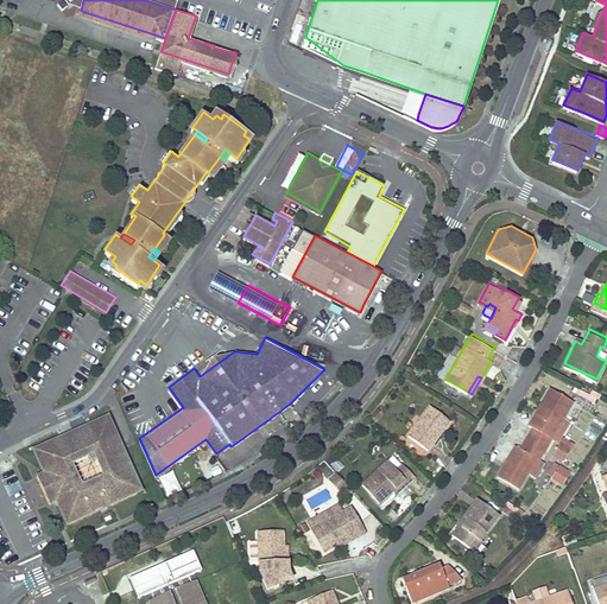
[(533,425),(528,436),(547,446),(552,436),(561,421),(574,399),(551,386),(529,423),(533,425)]
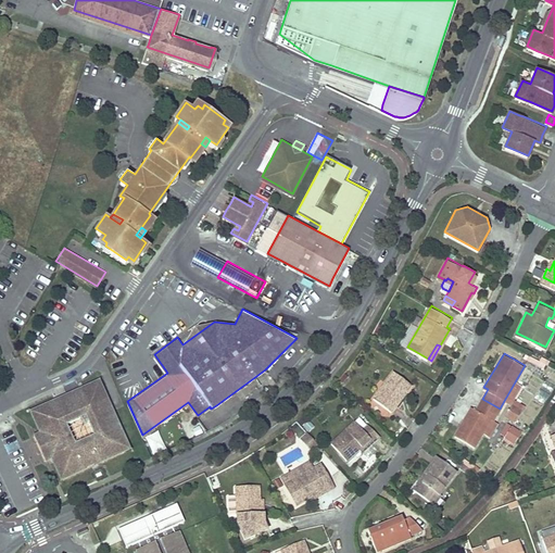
[(394,369),(374,397),(391,410),(412,384),(394,369)]
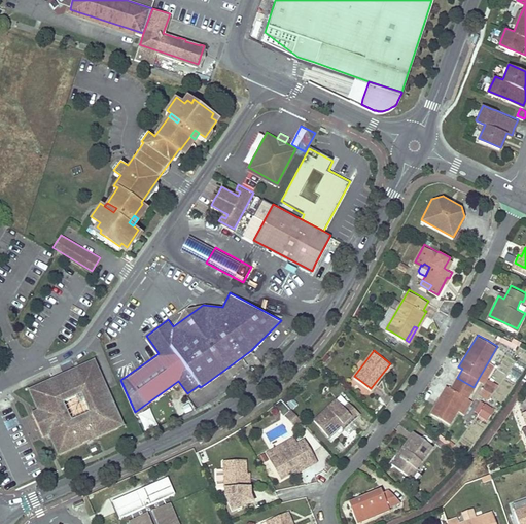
[(234,372),(248,363),(245,357),(231,367),(234,372)]
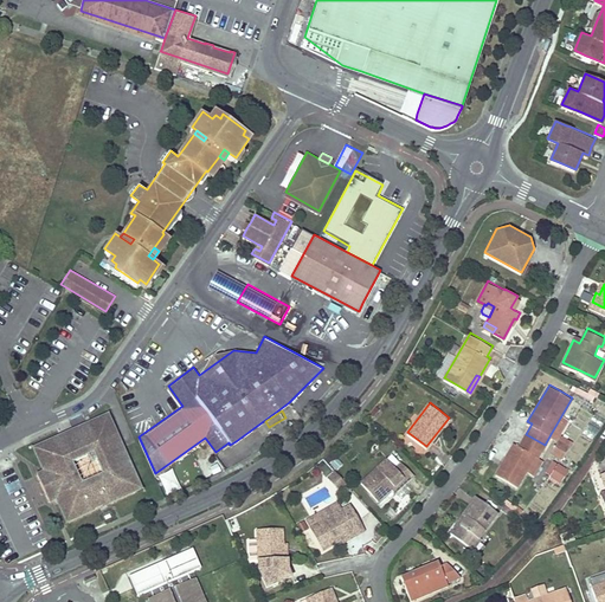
[(43,448),(37,451),(44,468),(56,496),(65,515),(71,512),(73,517),(136,489),(134,483),(139,480),(110,418),(104,420),(103,415),(92,419),(39,442),(43,448)]
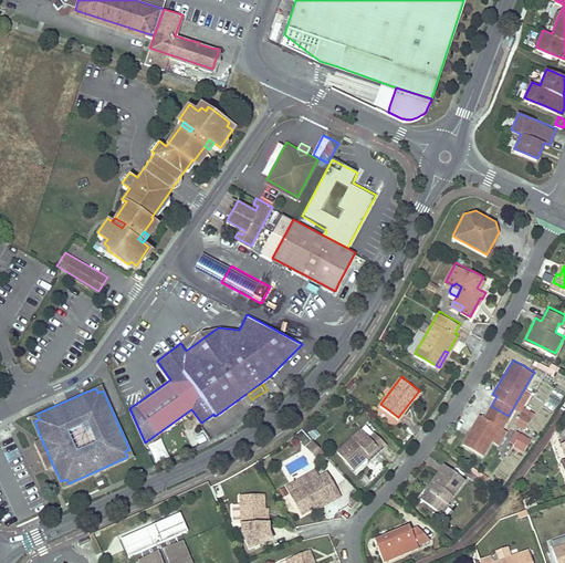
[(522,393),(514,406),(521,410),(524,404),(530,396),(522,393)]
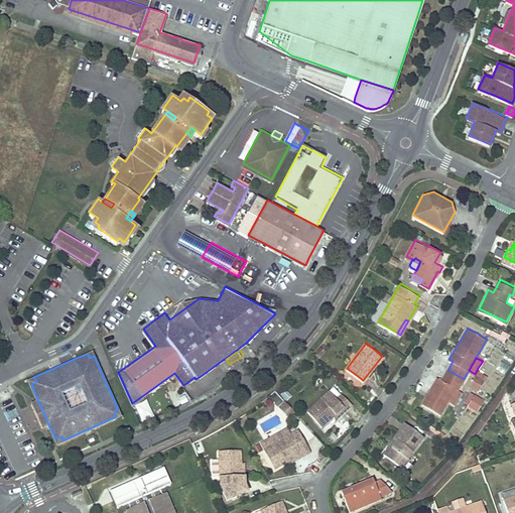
[(475,374),(485,380),(488,374),(478,368),(475,374)]
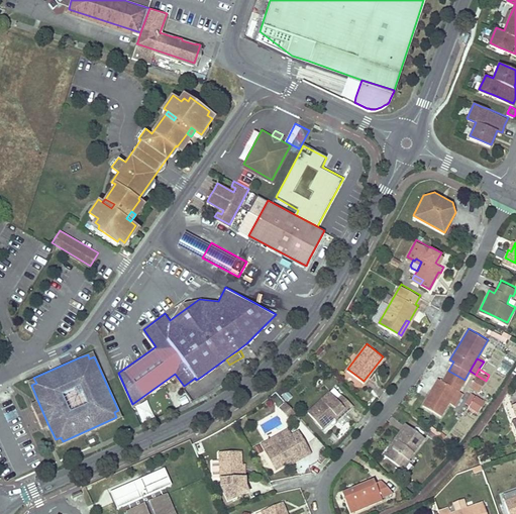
[(465,380),(448,371),(442,380),(439,377),(423,403),(441,414),(449,400),(457,387),(459,389),(465,380)]
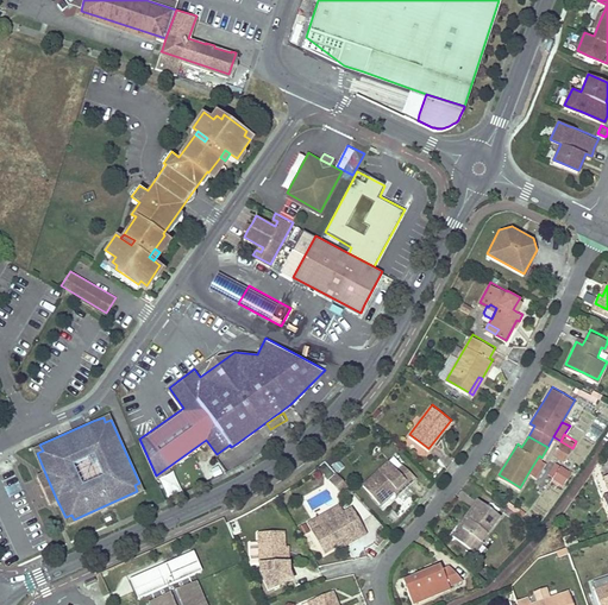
[(561,441),(555,452),(566,458),(572,448),(561,441)]
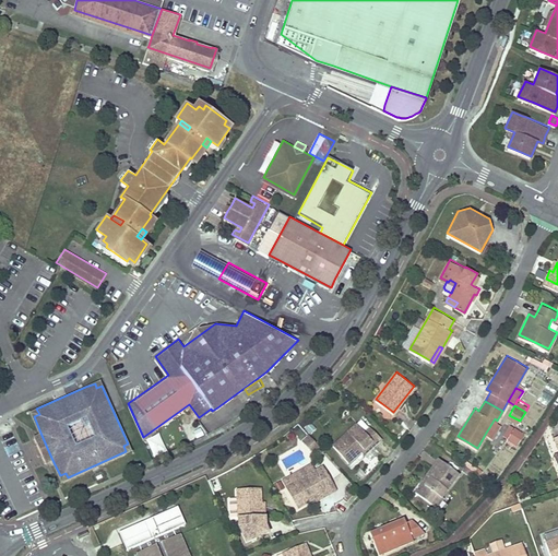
[(503,424),(497,421),(495,418),(486,433),(488,434),(495,438),(503,424)]
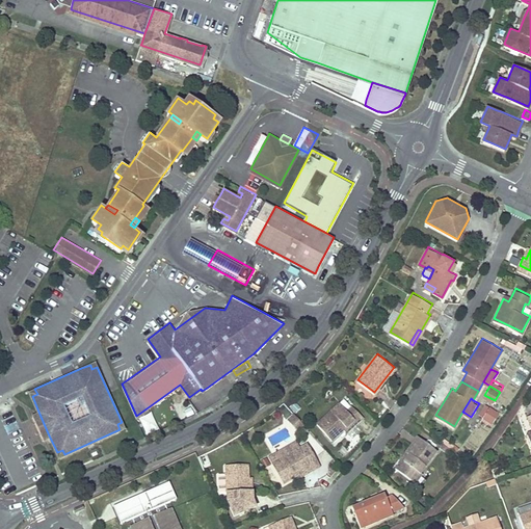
[(332,438),(344,427),(354,418),(357,421),(364,416),(352,403),(346,408),(340,401),(317,422),(332,438)]
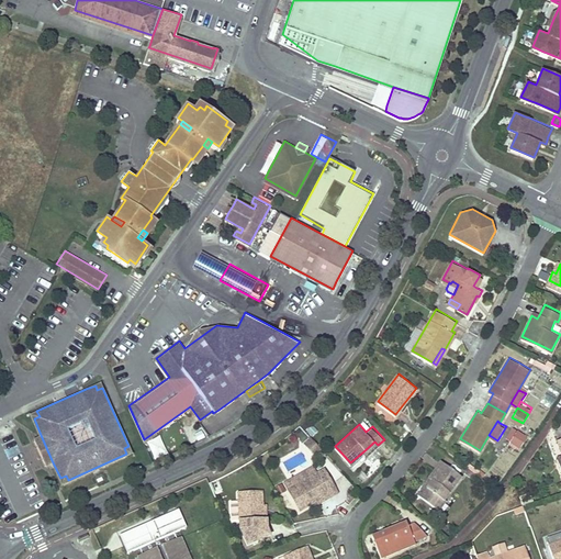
[(528,435),(514,426),(507,436),(522,446),(528,435)]
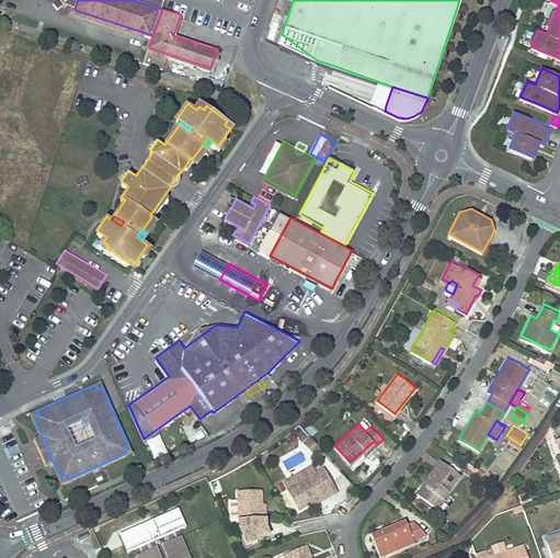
[(161,432),(148,437),(156,456),(169,451),(161,432)]
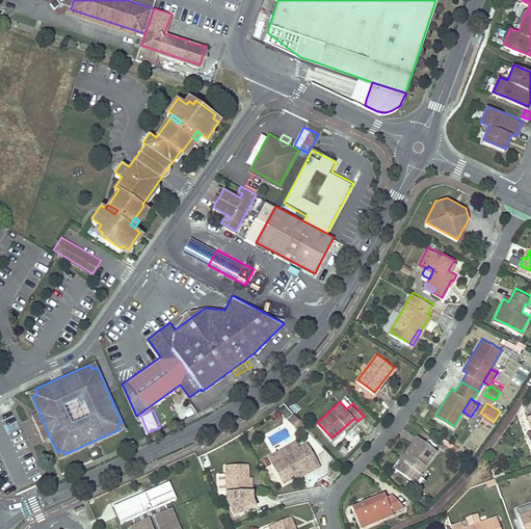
[(49,435),(38,412),(32,415),(44,439),(49,435)]
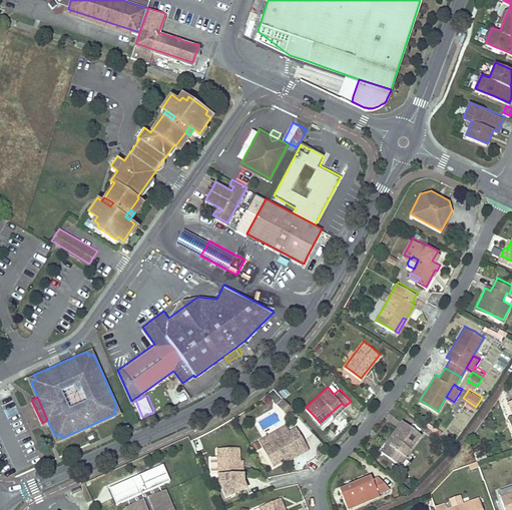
[(293,407),(284,397),(277,403),(286,413),(293,407)]
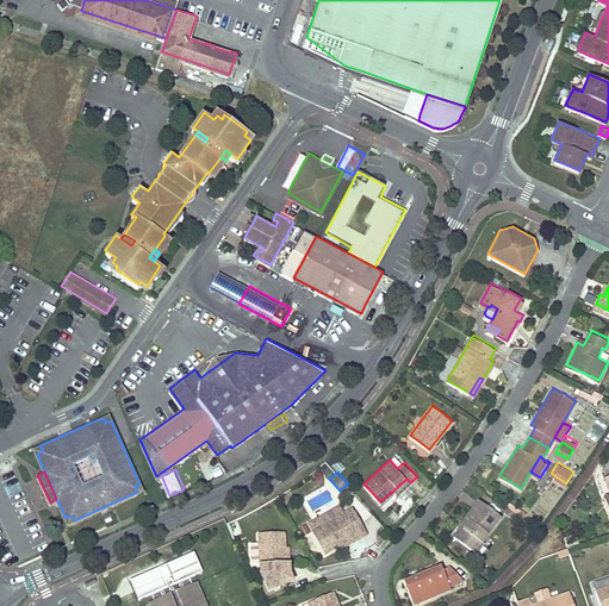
[(406,479),(395,489),(397,493),(410,482),(406,479)]
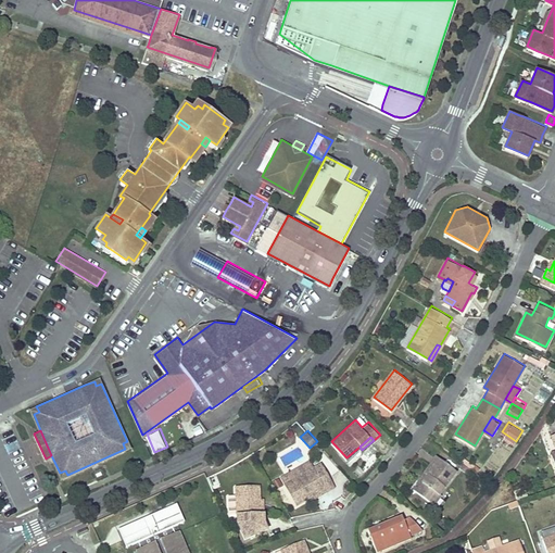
[(428,474),(423,481),(416,489),(432,502),(456,469),(437,455),(425,472),(428,474)]
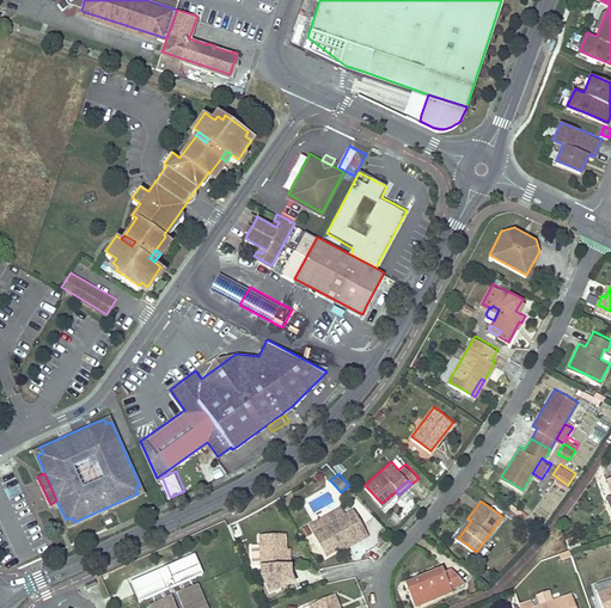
[(346,513),(341,504),(309,522),(312,530),(346,513)]
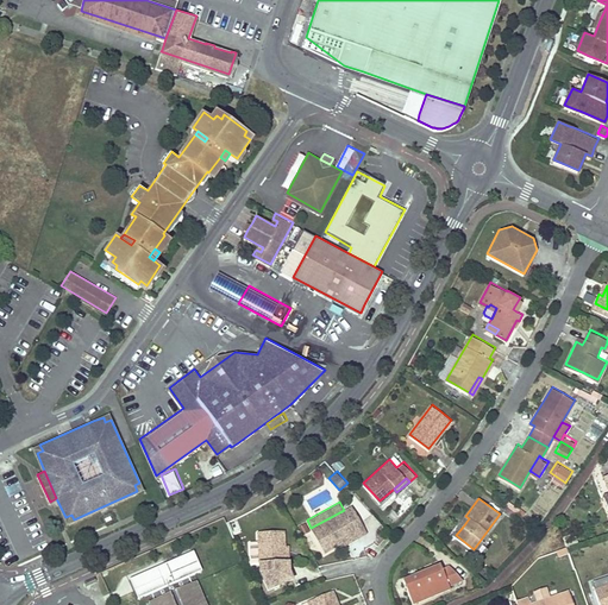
[(324,550),(343,540),(357,533),(358,535),(368,530),(356,510),(353,510),(351,505),(344,510),(311,528),(324,550)]
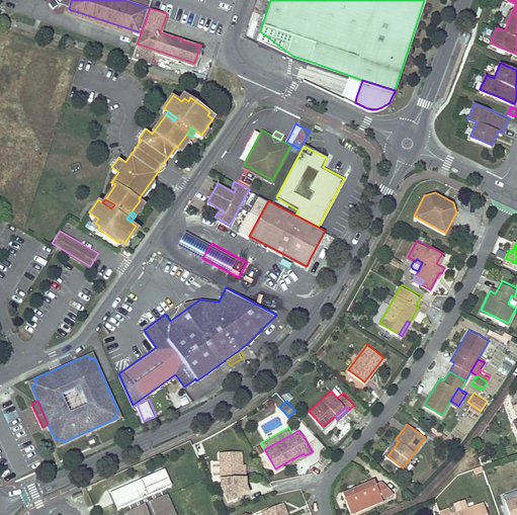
[(396,439),(390,445),(394,448),(399,441),(396,439)]
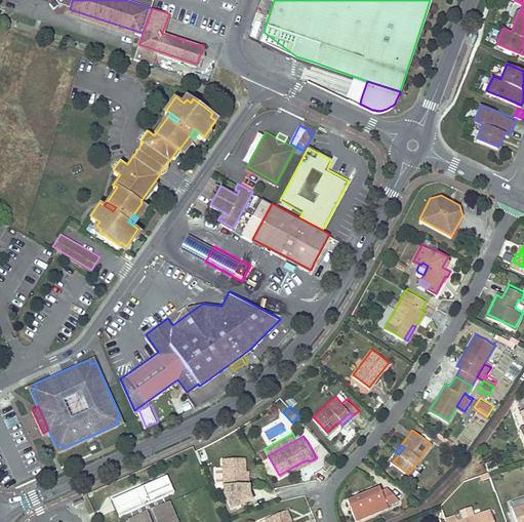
[(242,500),(238,491),(249,491),(249,482),(245,482),(245,469),(244,456),(223,457),(224,491),(230,506),(242,500)]
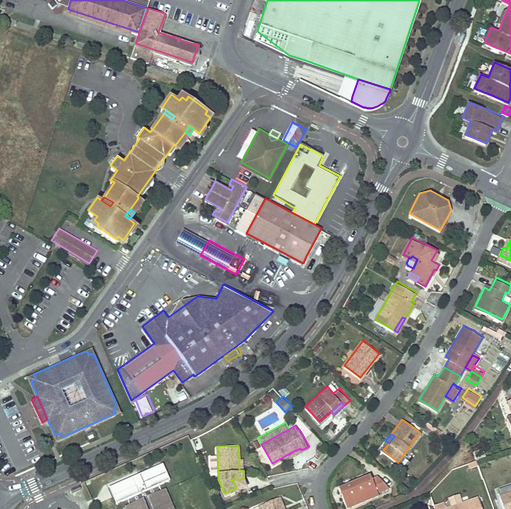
[(300,448),(288,454),(289,457),(301,450),(300,448)]
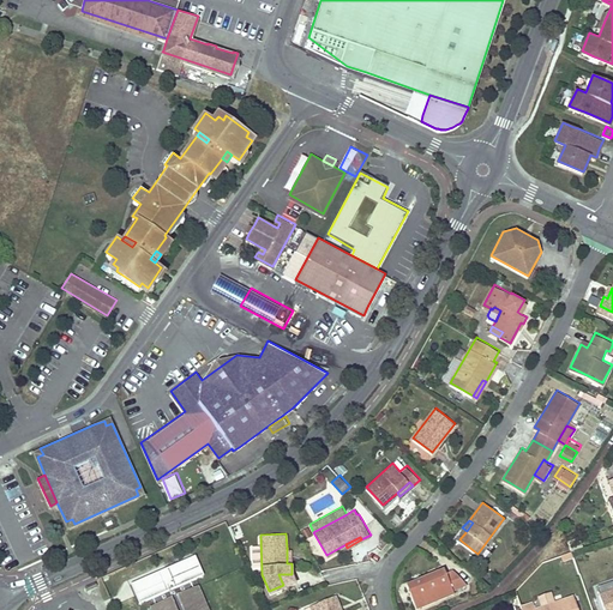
[(445,567),(407,583),(416,607),(455,592),(454,587),(467,583),(454,568),(446,572),(445,567)]
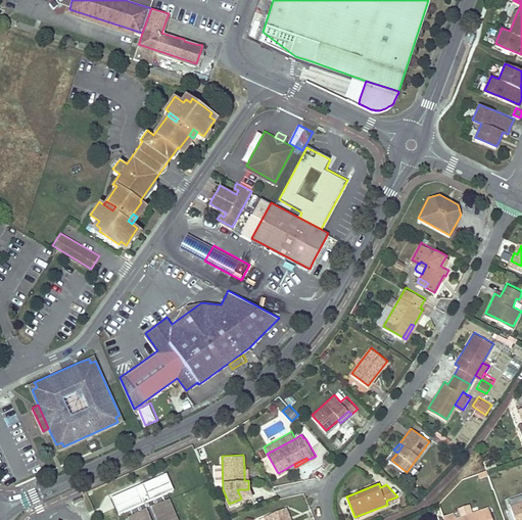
[(250,495),(248,489),(237,489),(241,499),(250,495)]
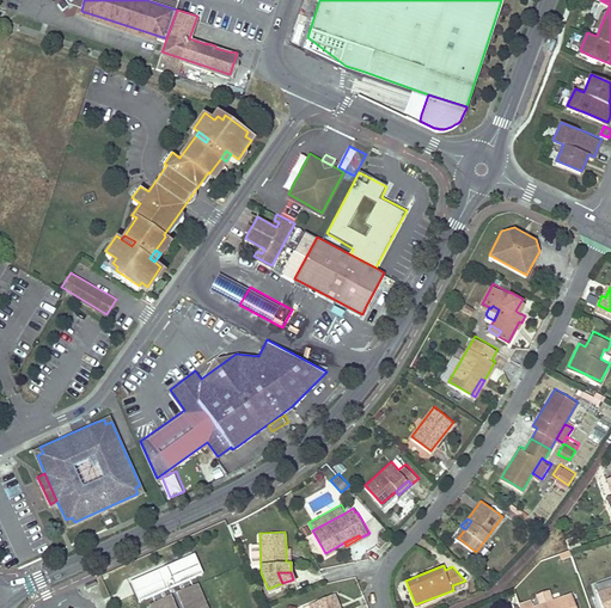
[(209,607),(197,582),(193,584),(190,577),(153,593),(157,600),(150,602),(152,607),(209,607)]
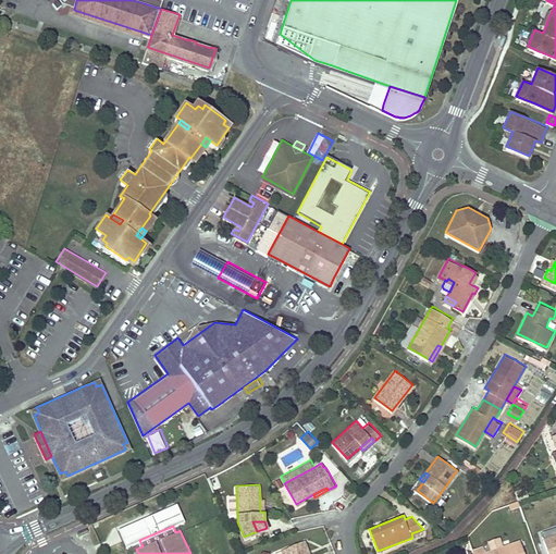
[(555,527),(543,532),(544,538),(555,533),(555,527)]
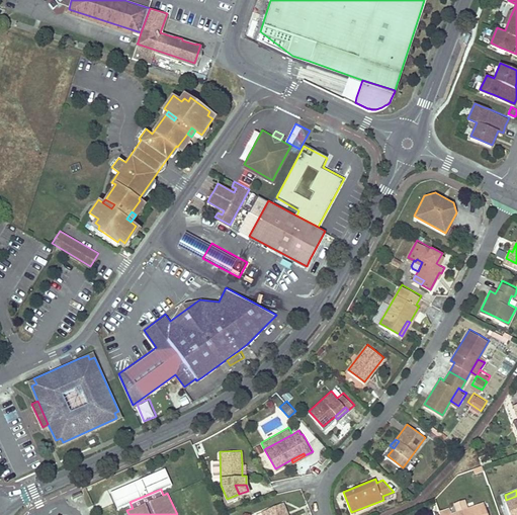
[(516,496),(506,500),(511,514),(516,514),(516,496)]
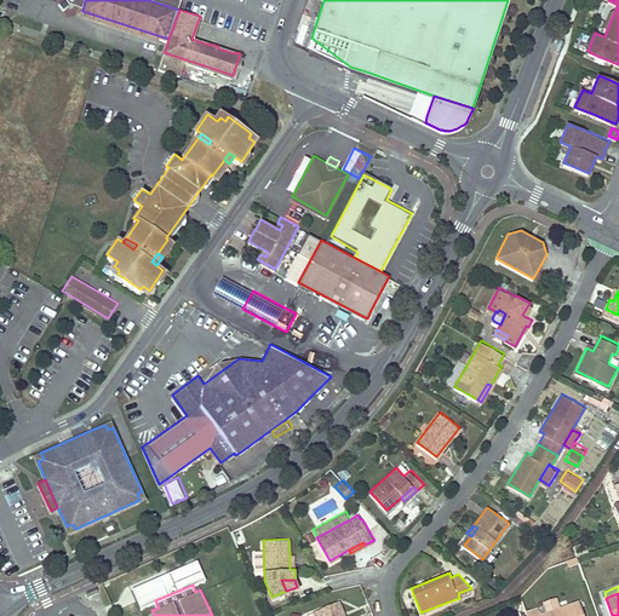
[(545,600),(549,611),(560,608),(556,597),(545,600)]
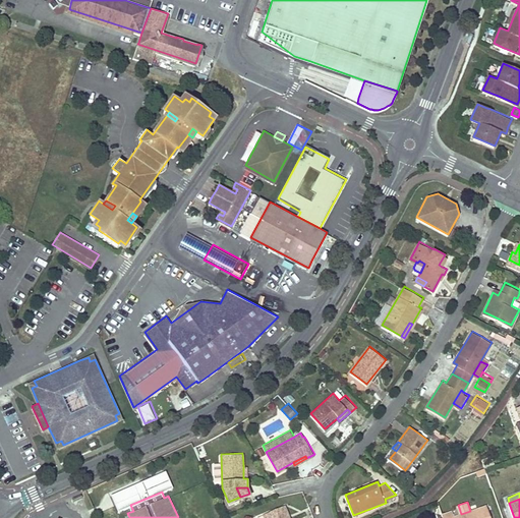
[(289,517),(284,504),(266,511),(269,517),(289,517)]
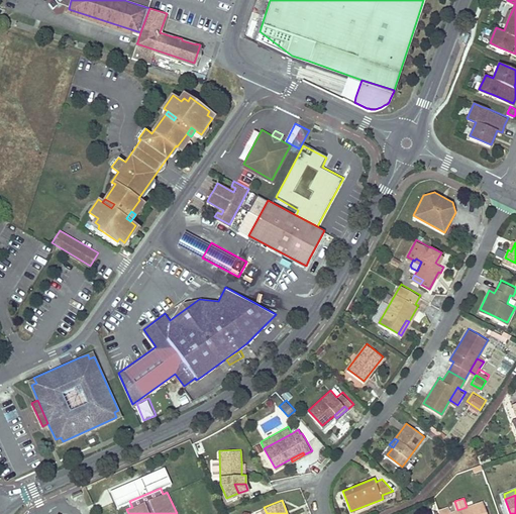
[(449,506),(438,509),(440,513),(488,513),(484,501),(467,507),(457,510),(451,512),(449,506)]
